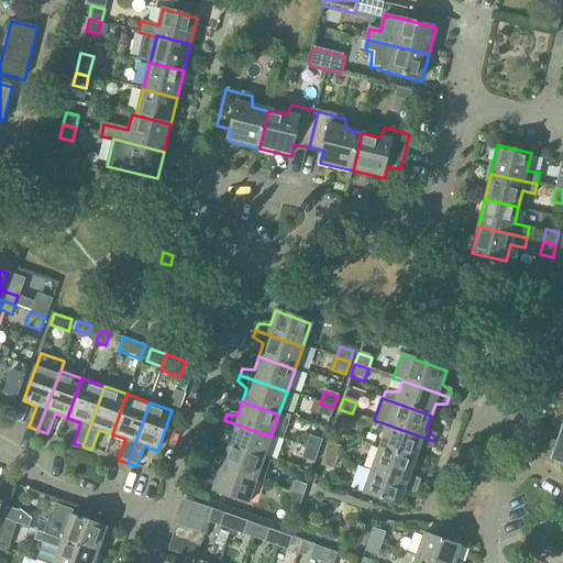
[(330,419),(333,408),(320,404),(317,415),(330,419)]
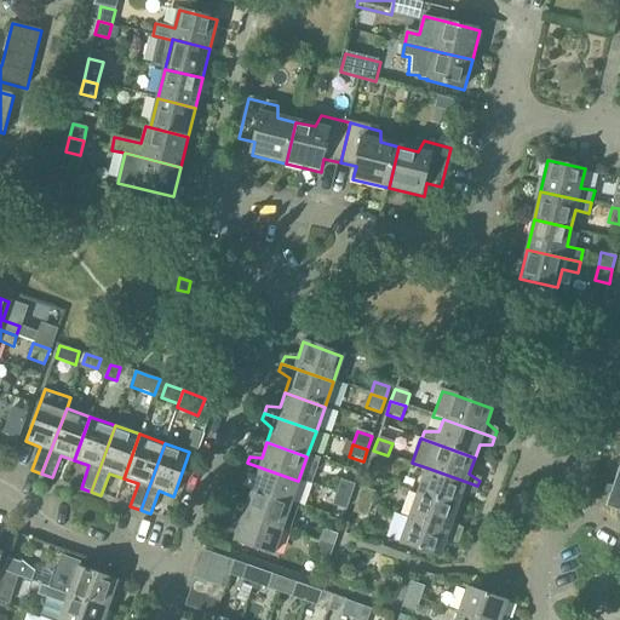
[(384,469),(388,455),(373,451),(369,464),(384,469)]
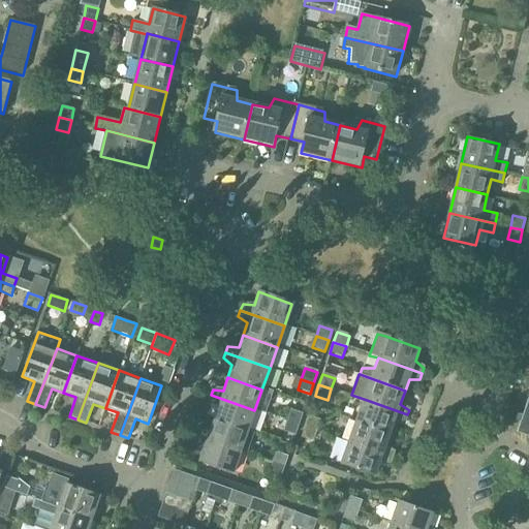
[(247,432),(254,410),(211,395),(209,400),(217,407),(213,419),(247,432)]
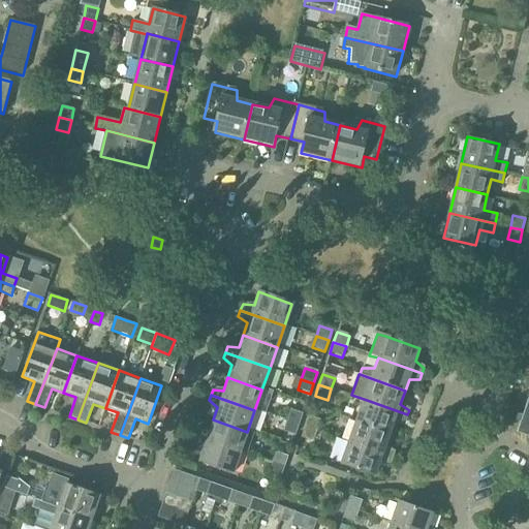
[(528,397),(528,398),(516,433),(528,437),(528,397)]
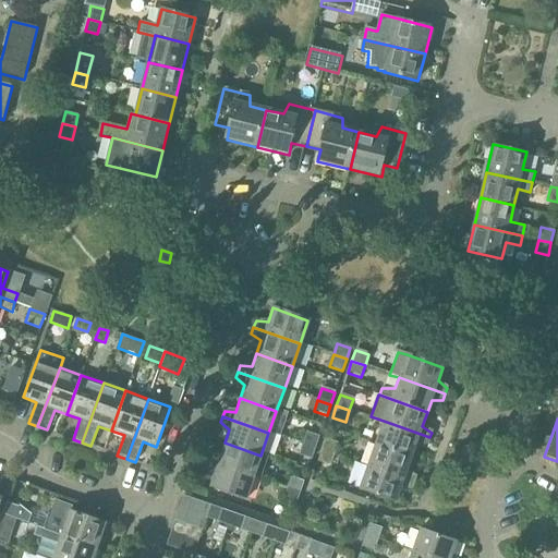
[(427,445),(429,437),(384,421),(375,445),(411,458),(415,444),(427,445)]
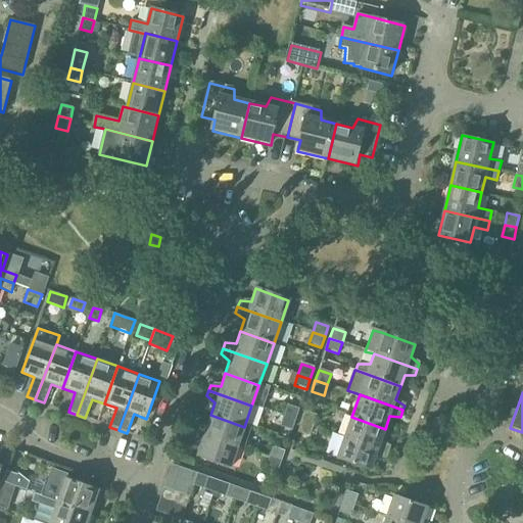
[(295,421),(298,410),(286,406),(283,417),(295,421)]
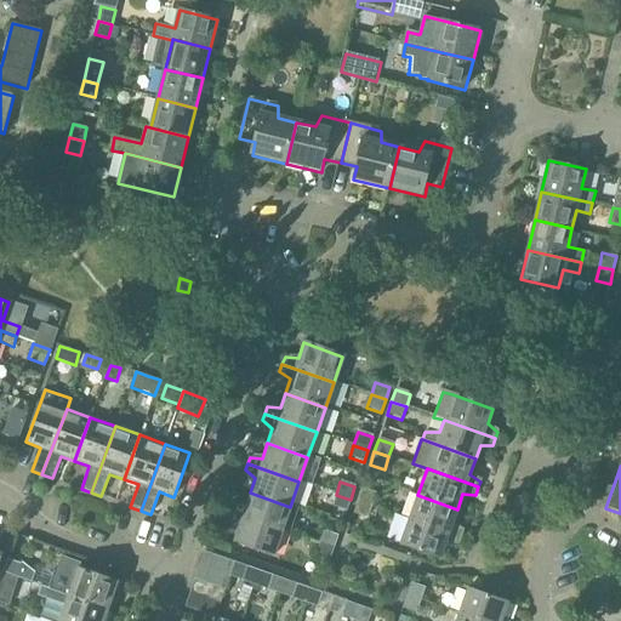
[(371,508),(376,495),(360,490),(357,503),(371,508)]
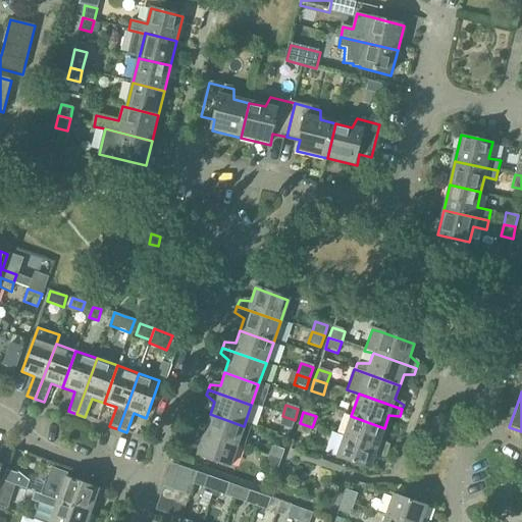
[(237,447),(244,426),(210,414),(206,426),(195,425),(193,431),(237,447)]
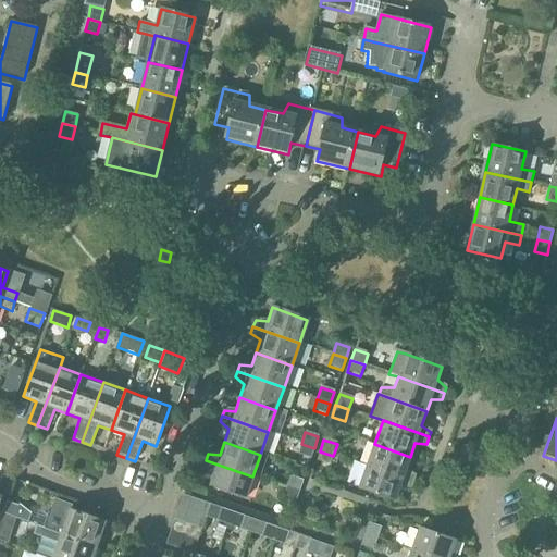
[(310,460),(314,448),(301,444),(297,456),(310,460)]
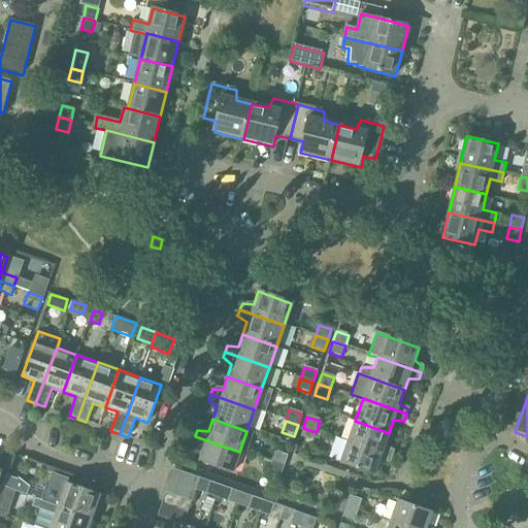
[(391,458),(393,452),(385,446),(389,433),(355,421),(347,442),(391,458)]
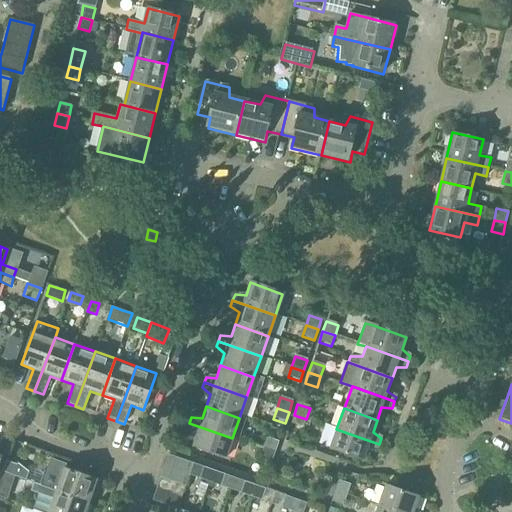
[(302,429),(306,419),(294,415),(290,425),(302,429)]
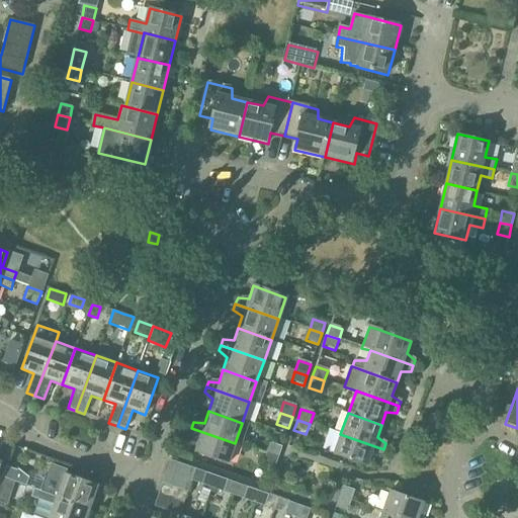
[(227,463),(235,443),(191,428),(189,433),(198,440),(193,452),(227,463)]
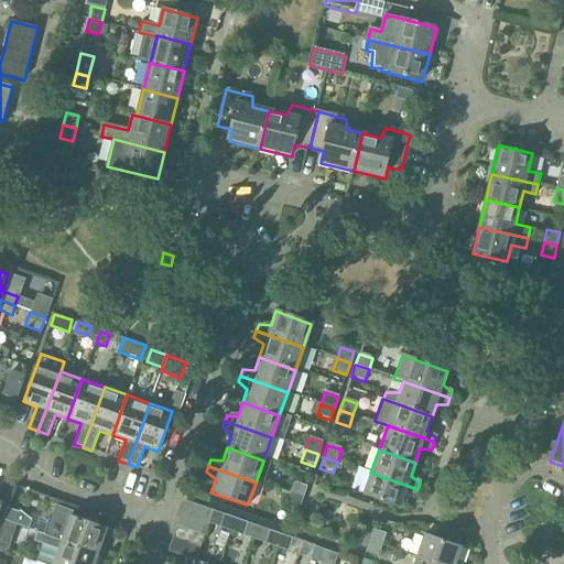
[(415,496),(418,489),(370,473),(362,495),(400,508),(403,495),(415,496)]
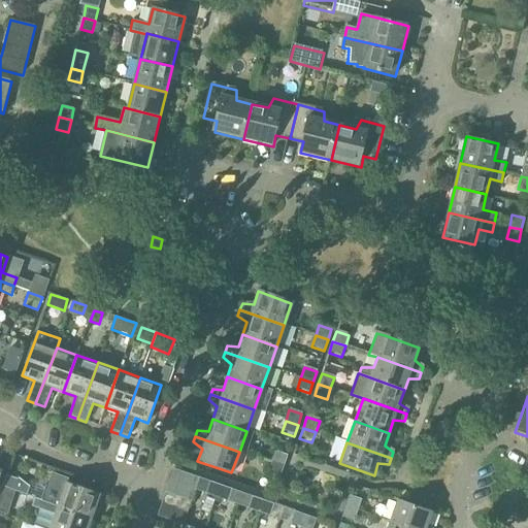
[(284,466),(288,455),(275,451),(271,462),(284,466)]
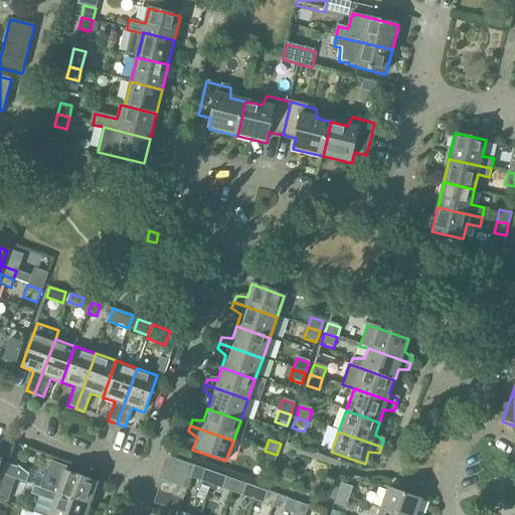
[(274,466),(277,455),(265,451),(262,462),(274,466)]
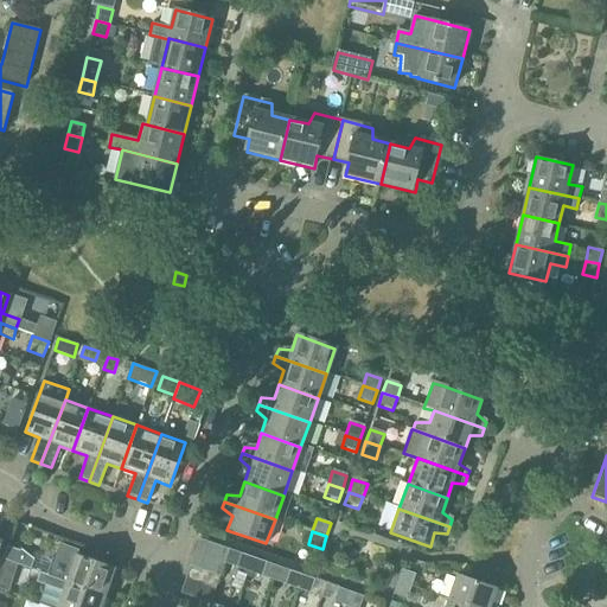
[(209,605),(229,550),(199,541),(180,594),(209,605)]
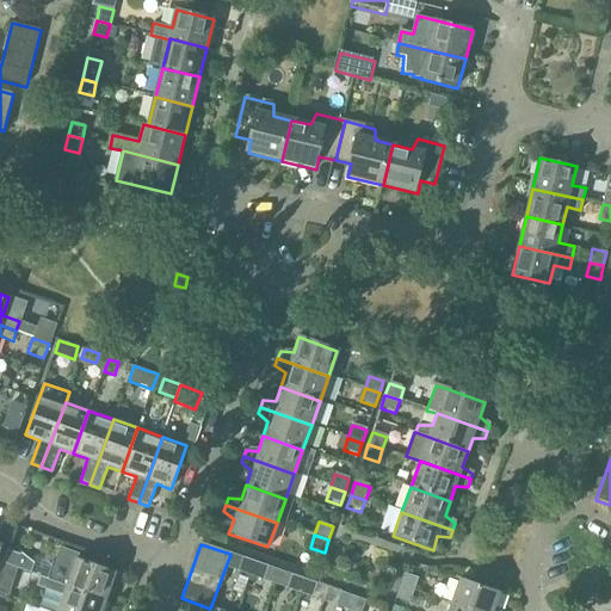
[(60,548),(49,579),(50,579),(106,599),(116,571),(79,557),(80,554),(60,548)]
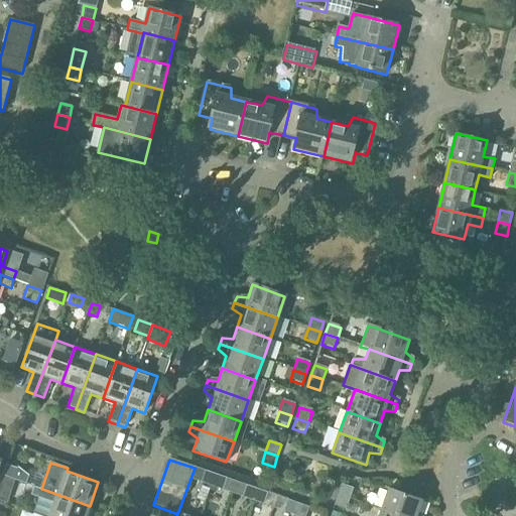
[(6,464),(2,475),(14,479),(26,483),(29,475),(18,466),(17,468),(6,464)]
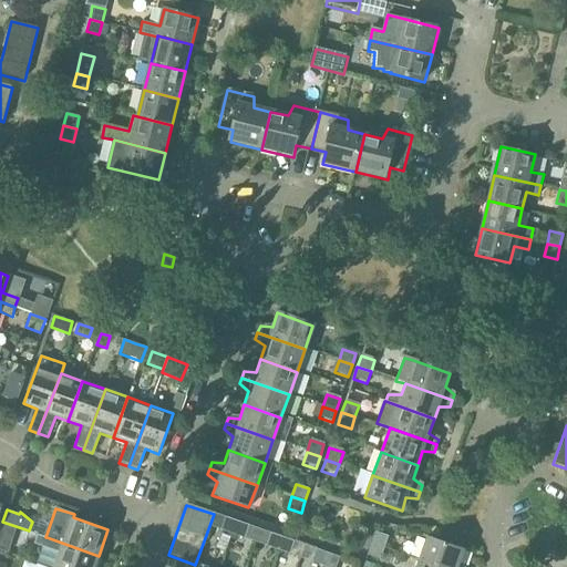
[(238,536),(243,525),(225,518),(222,531),(238,536)]
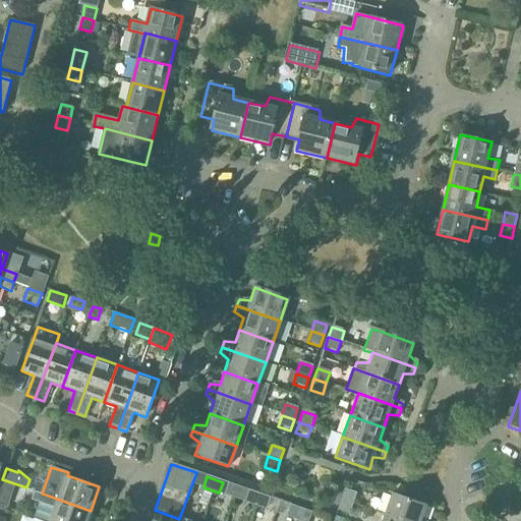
[(14,483),(2,479),(0,486),(0,490),(10,495),(14,483)]
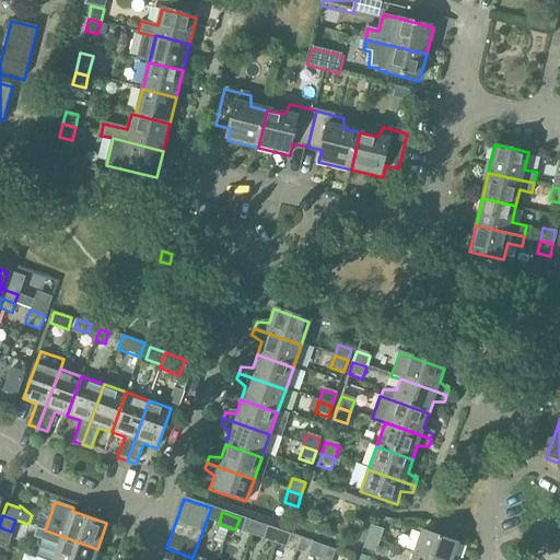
[(253,536),(256,524),(240,518),(235,529),(253,536)]
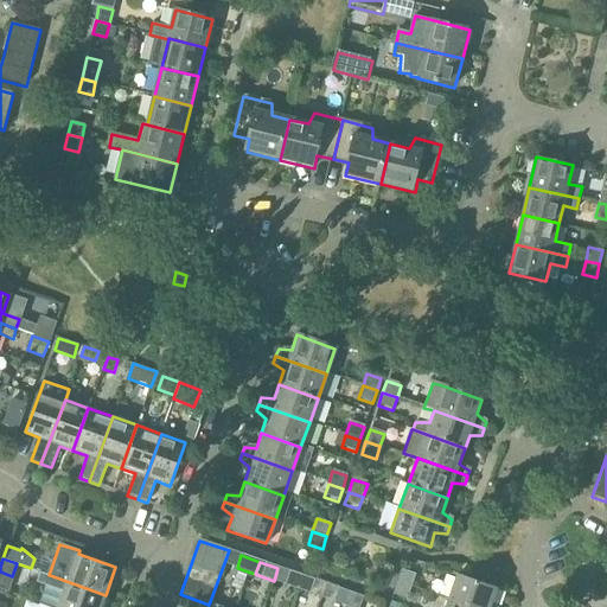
[(292,587),(296,574),(278,568),(274,581),(292,587)]
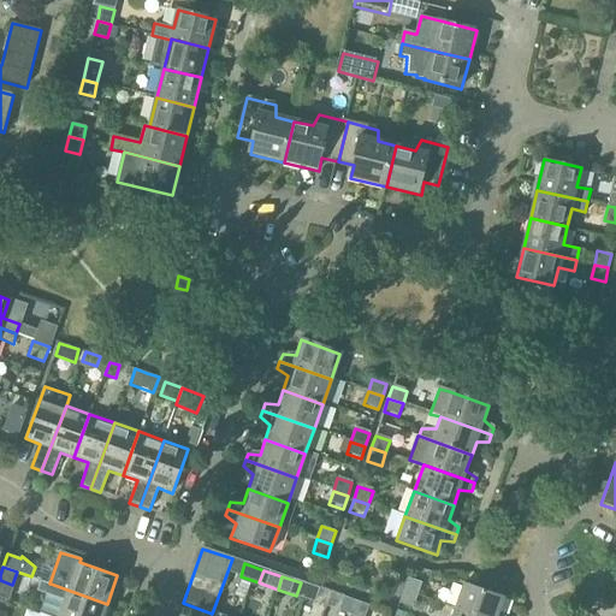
[(418,596),(422,582),(408,578),(403,591),(418,596)]
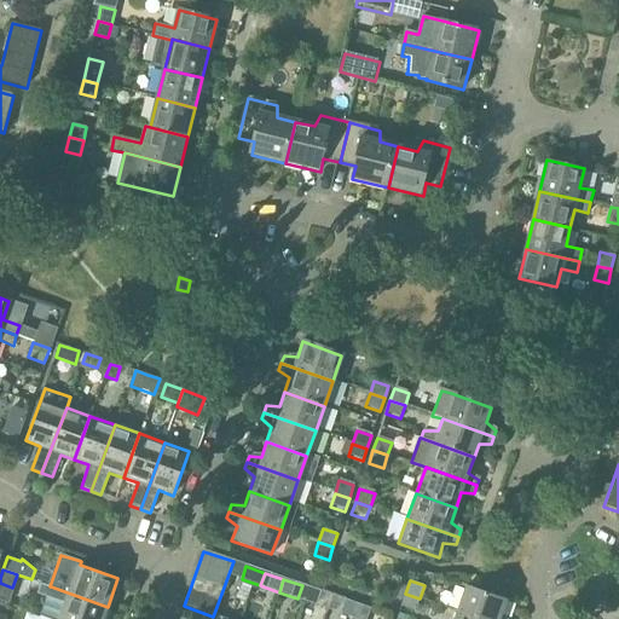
[(102,618),(105,609),(48,589),(39,585),(35,596),(63,606),(58,618),(102,618)]
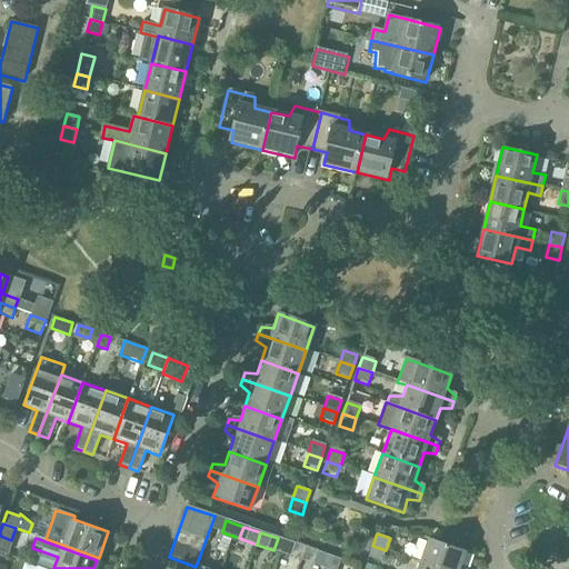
[(291,557),(296,545),(278,538),(273,550),(291,557)]
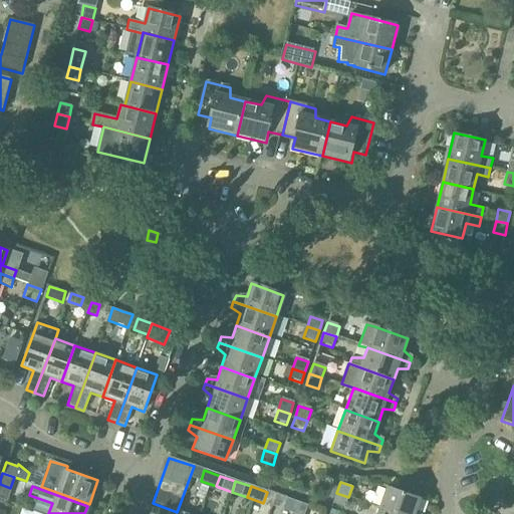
[(387,488),(379,509),(394,513),(419,513),(416,511),(420,500),(387,488)]
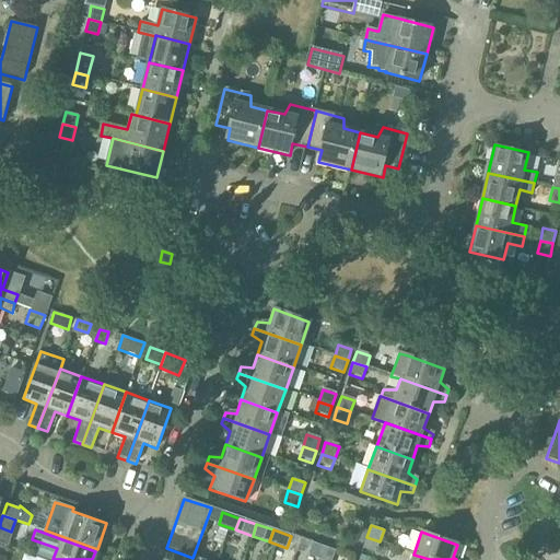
[(375,552),(380,541),(366,537),(362,548),(375,552)]
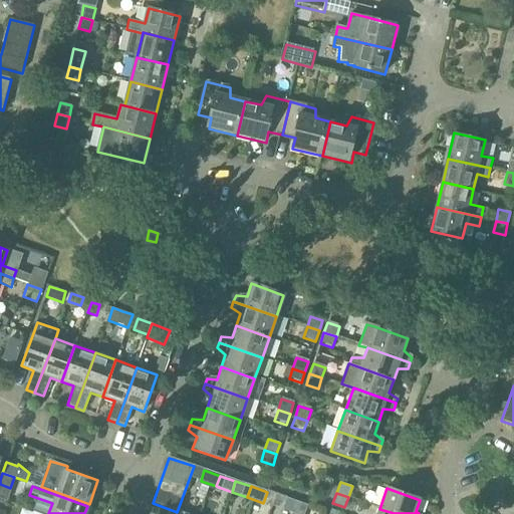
[(293,513),(297,503),(287,499),(283,510),(293,513)]
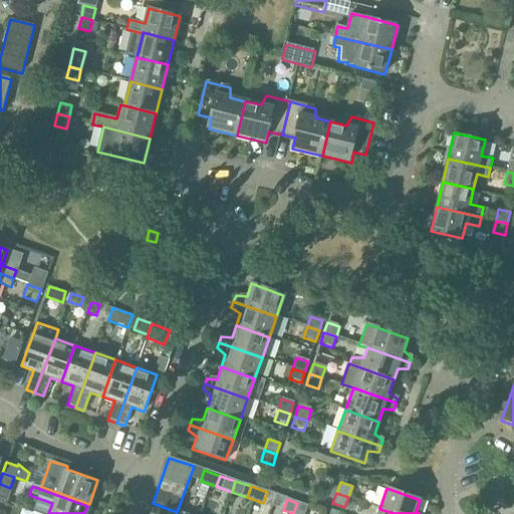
[(304,513),(307,506),(297,503),(293,513),(304,513)]
